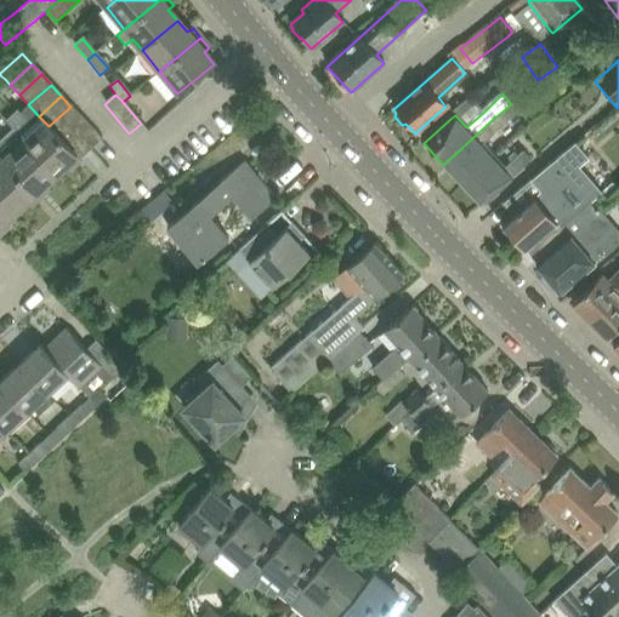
[(91,149),(71,127),(60,138),(49,126),(39,116),(28,104),(18,115),(23,120),(13,130),(56,176),(67,165),(72,171),(81,161),(80,160),(91,149)]
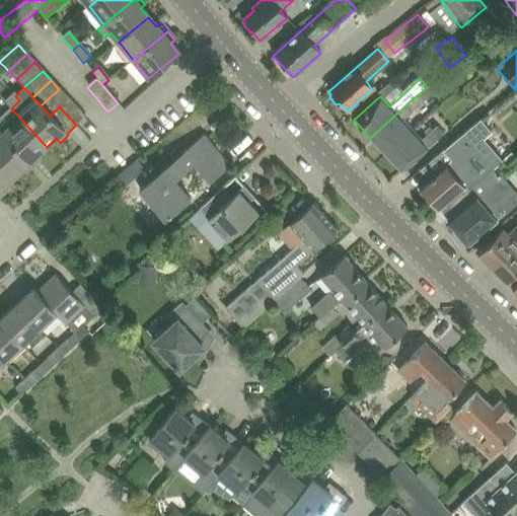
[(386,156),(413,132),(403,122),(433,94),(427,87),(411,100),(370,138),(386,156)]
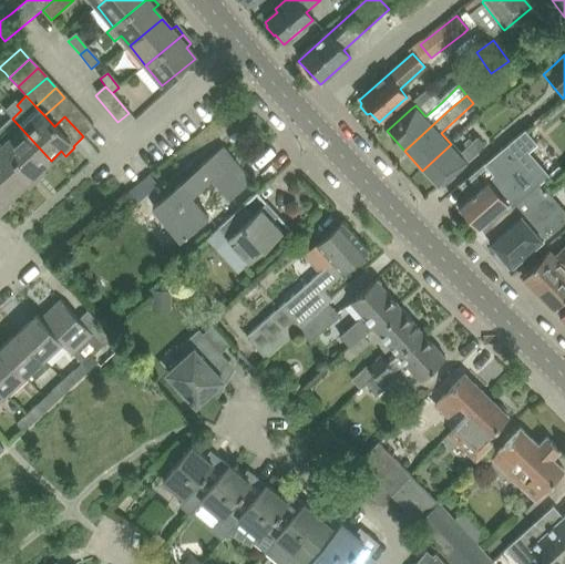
[(64,116),(74,108),(64,98),(44,115),(54,126),(64,116)]
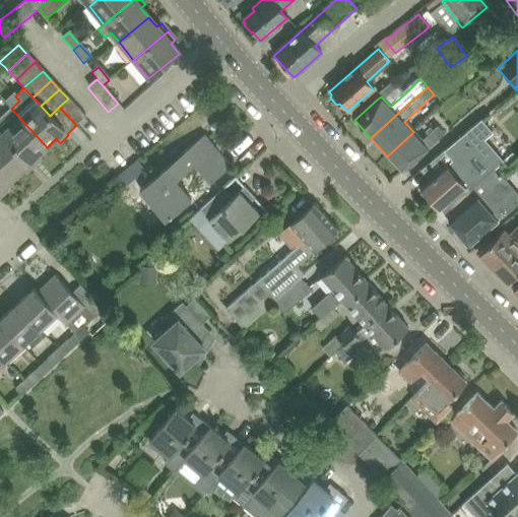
[(71,102),(68,99),(59,107),(76,125),(85,117),(71,102)]
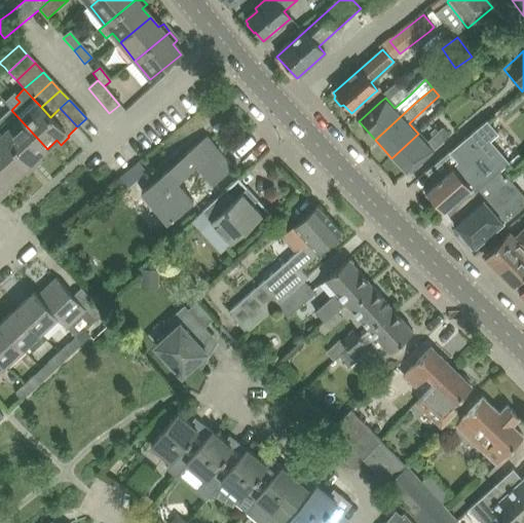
[(38,157),(47,149),(10,110),(0,120),(0,132),(3,136),(34,170),(42,161),(38,157)]
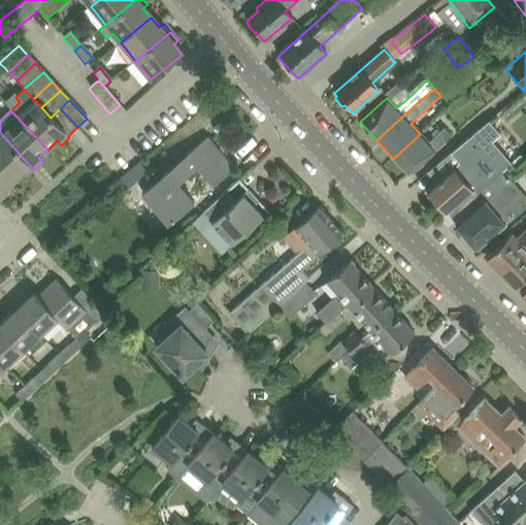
[(475,193),(501,171),(508,164),(489,142),(497,135),(486,123),(451,154),(459,163),(425,193),(429,198),(427,199),(432,205),(434,203),(445,215),(446,214),(446,212),(471,190),(475,193)]
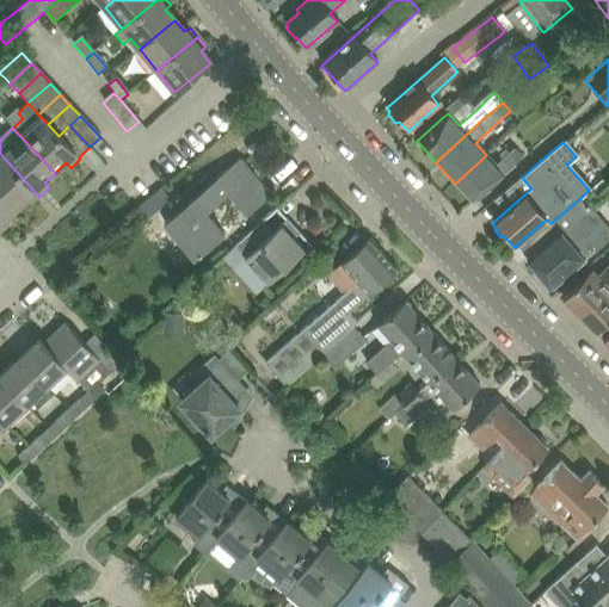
[(497,166),(486,155),(455,184),(474,203),(522,159),(514,150),(497,166)]
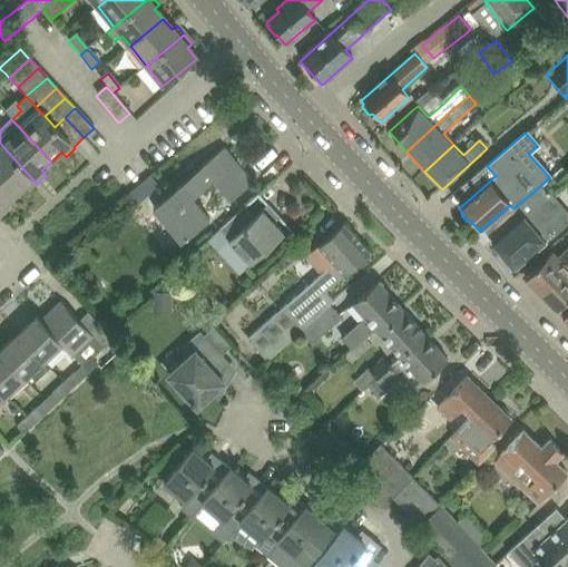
[(37,184),(3,147),(1,149),(0,150),(0,181),(13,196),(23,186),(28,192),(37,184)]
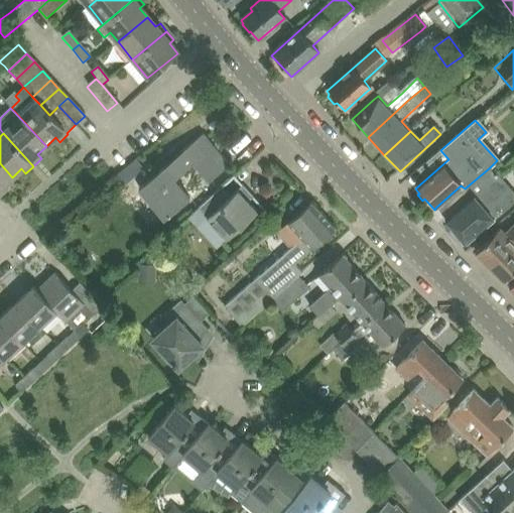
[(208,183),(228,166),(202,135),(137,189),(163,221),(188,199),(174,181),(193,166),(208,183)]
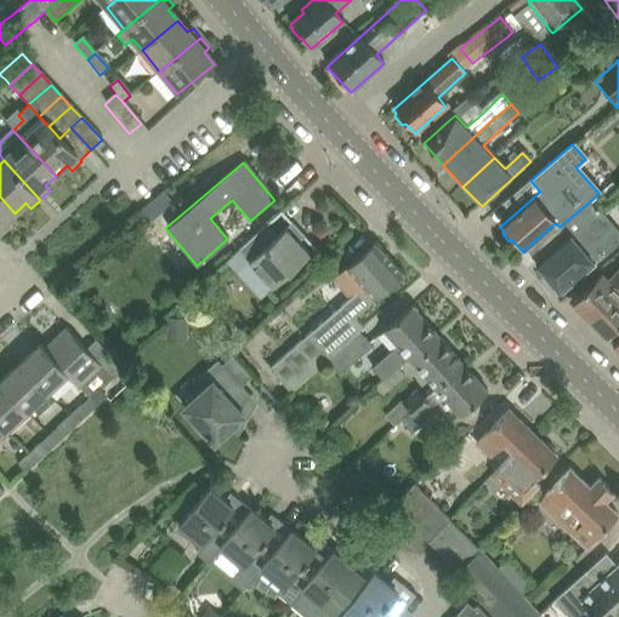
[(172,199),(163,188),(138,209),(148,221),(172,199)]
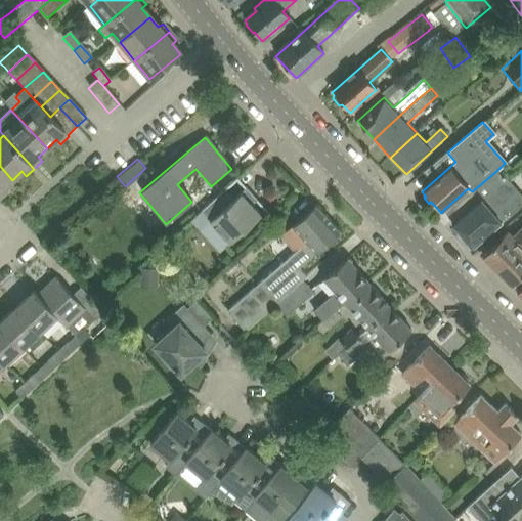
[(0,200),(7,192),(3,188),(12,180),(0,166),(0,200)]
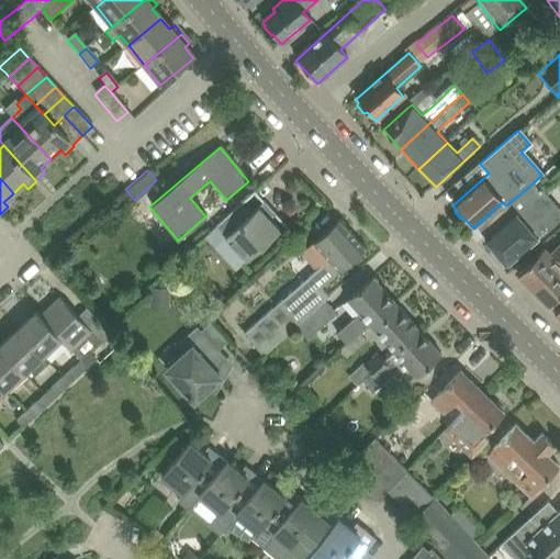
[(559,221),(559,211),(534,182),(506,205),(502,202),(474,226),(474,227),(485,238),(483,241),(497,256),(495,257),(503,266),(505,265),(507,267),(536,242),(536,243),(559,221)]
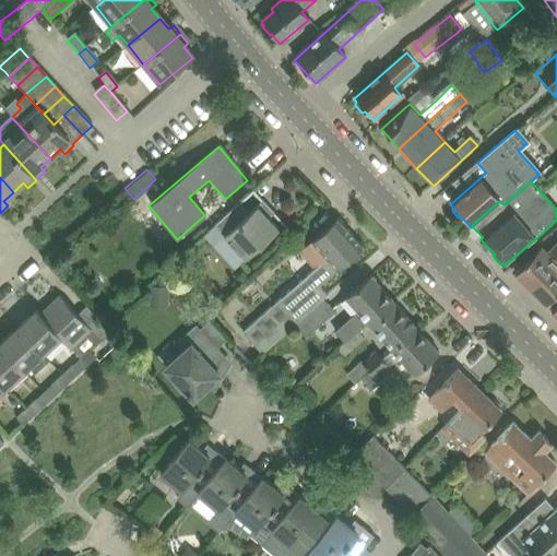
[(238,204),(214,227),(245,261),(277,231),(268,220),(274,214),(262,202),(248,215),(238,204)]
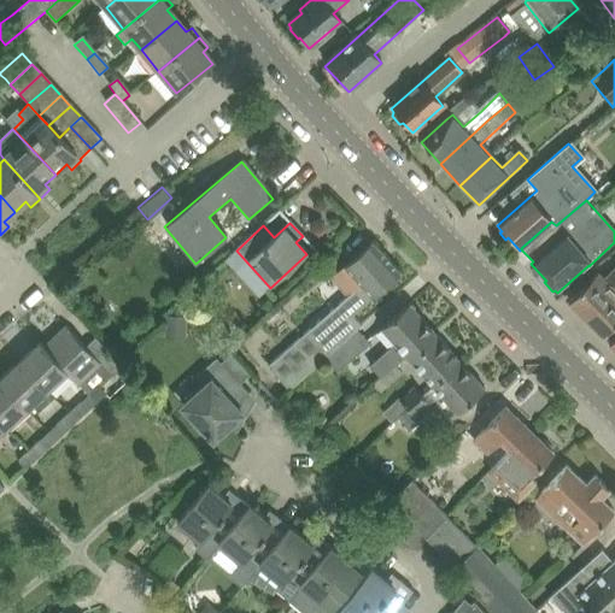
[(347,298),(308,332),(267,369),(288,393),(324,361),(356,332),(361,329),(351,318),(399,276),(370,243),(331,280),(347,298)]
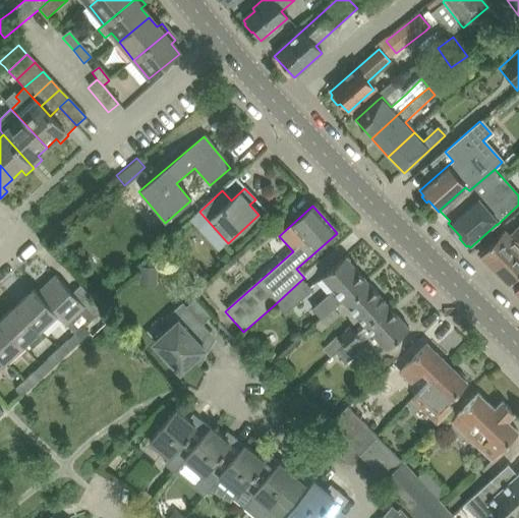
[(503,232),(478,256),(493,271),(518,245),(518,227),(511,234),(513,236),(510,239),(503,232)]
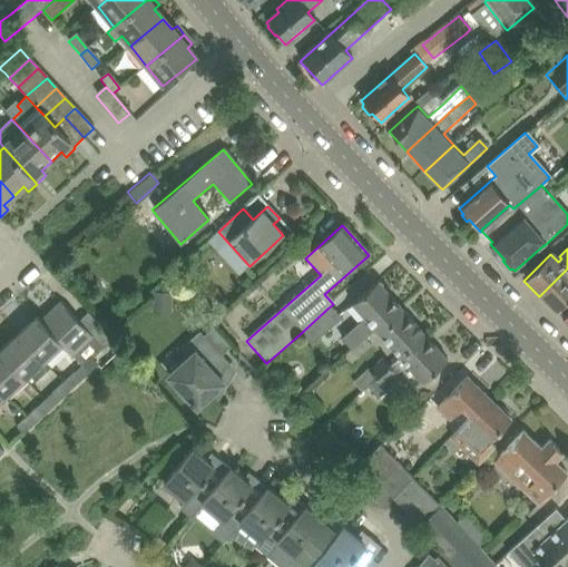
[(567,269),(539,296),(555,313),(567,300),(567,269)]
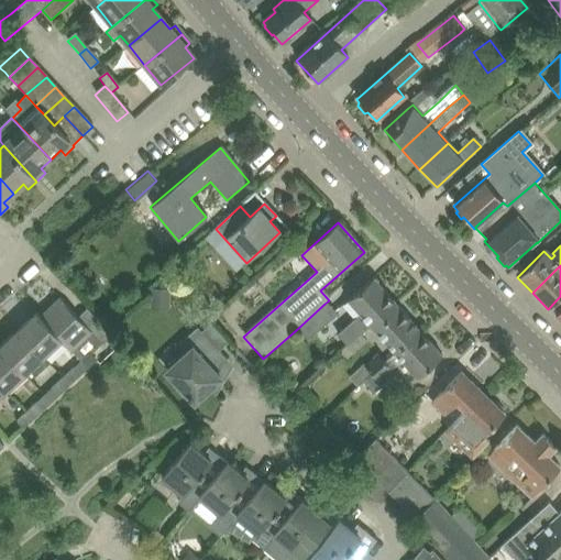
[(395,355),(420,333),(397,308),(372,280),(348,302),(359,315),(336,336),(339,340),(345,347),(359,335),(369,326),(394,353),(395,355)]
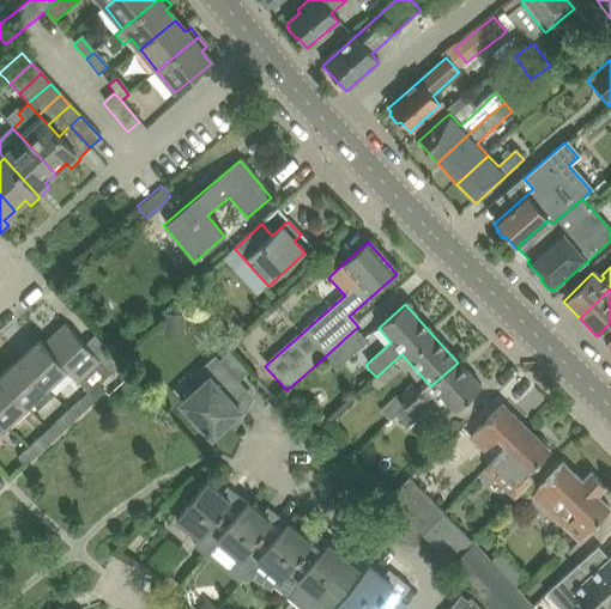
[(183,310),(163,310),(163,332),(183,333),(183,310)]
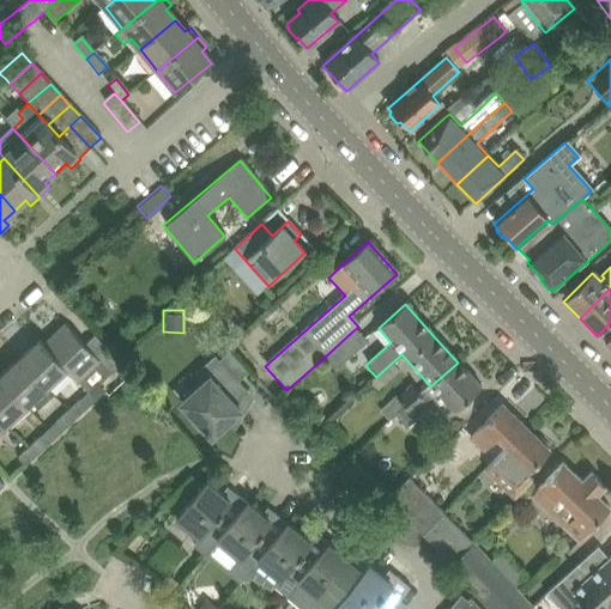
[(65,326),(44,345),(67,370),(66,371),(86,393),(97,382),(108,372),(83,345),(65,326)]
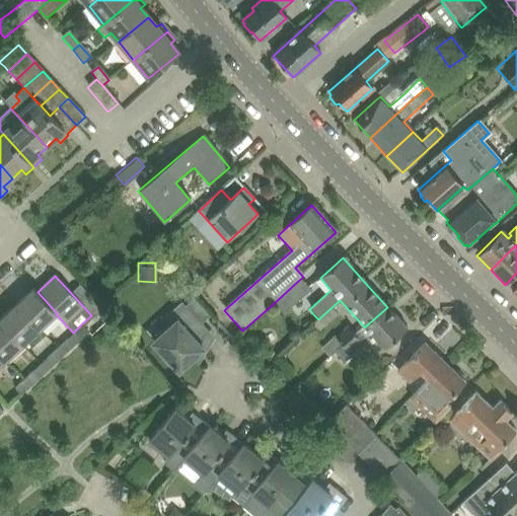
[(299,280),(273,304),(284,315),(310,292),(299,280)]
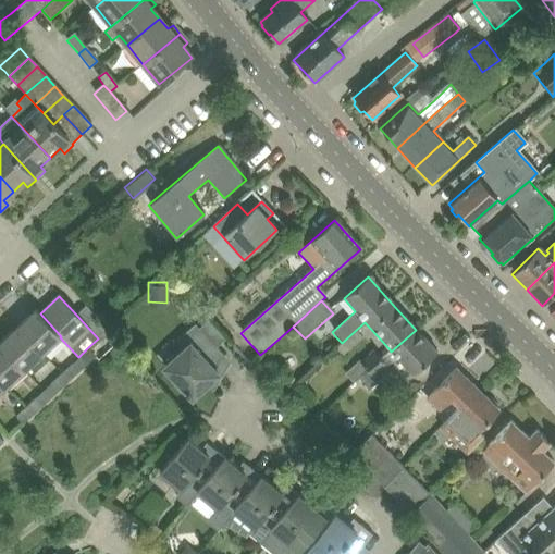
[(17,328),(42,354),(60,337),(61,336),(40,314),(39,315),(36,310),(17,328)]
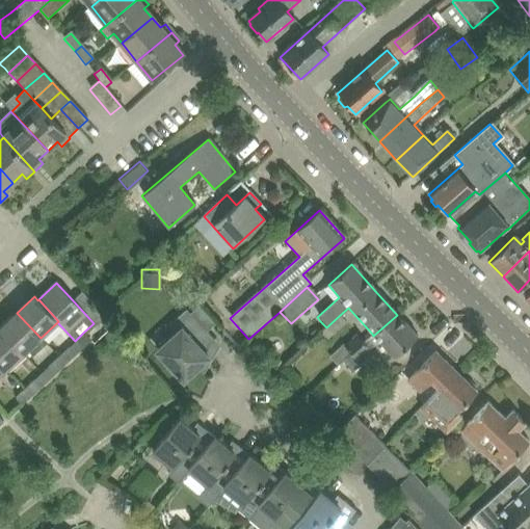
[(194,342),(206,332),(186,311),(163,331),(170,339),(156,351),(169,366),(168,368),(168,370),(169,372),(170,374),(173,376),(175,377),(177,377),(179,376),(183,380),(208,358),(194,342)]
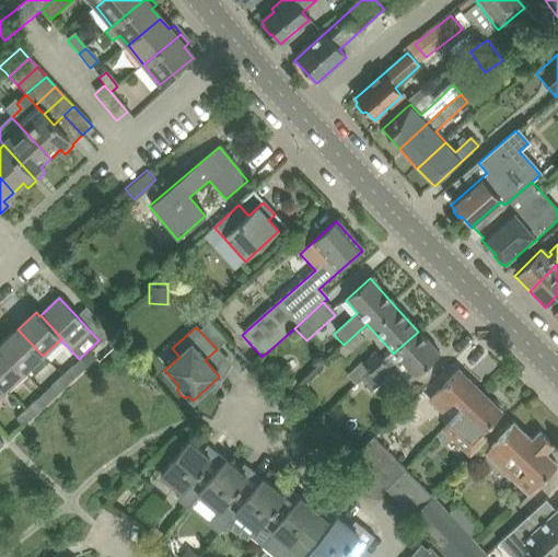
[(43,356),(18,329),(0,346),(0,348),(23,373),(43,356)]
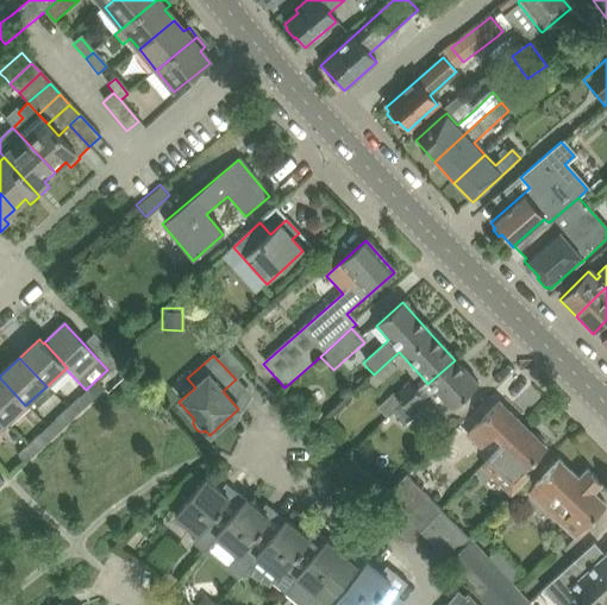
[(477,388),(455,360),(427,384),(451,411),(477,388)]
